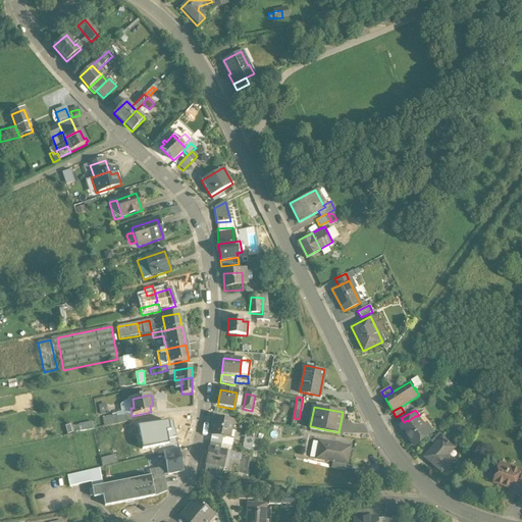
[(101,420),(103,428),(129,422),(127,415),(101,420)]
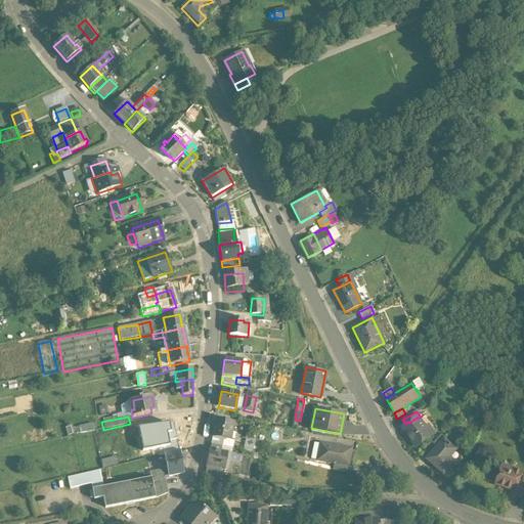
[(417,418),(409,423),(408,422),(405,424),(401,428),(417,447),(431,436),(418,418),(417,418)]
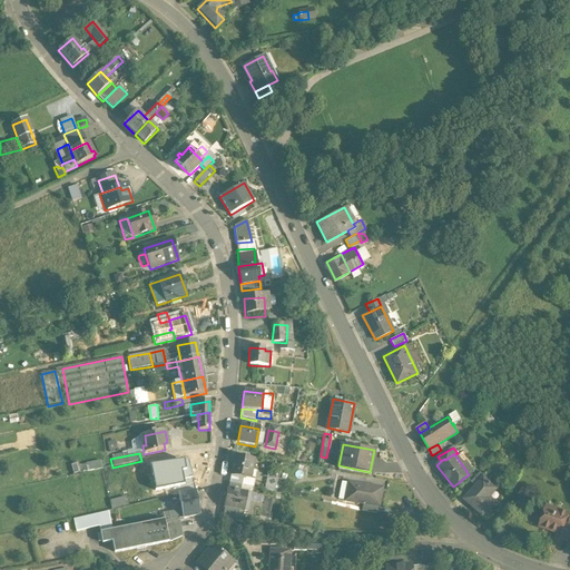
[(154,489),(183,482),(180,469),(185,468),(182,458),(149,463),(154,489)]
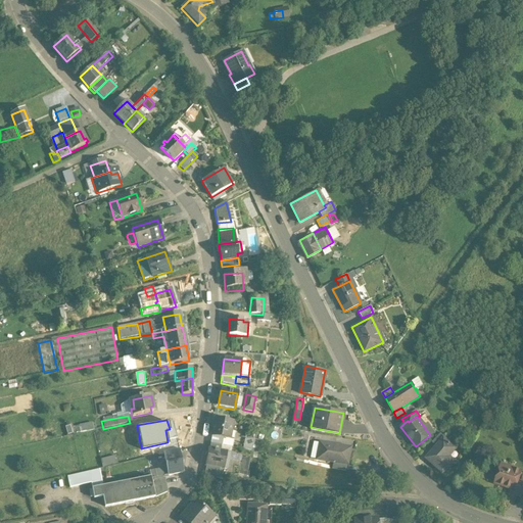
[(215,420),(211,436),(222,438),(229,439),(232,423),(228,422),(215,420)]
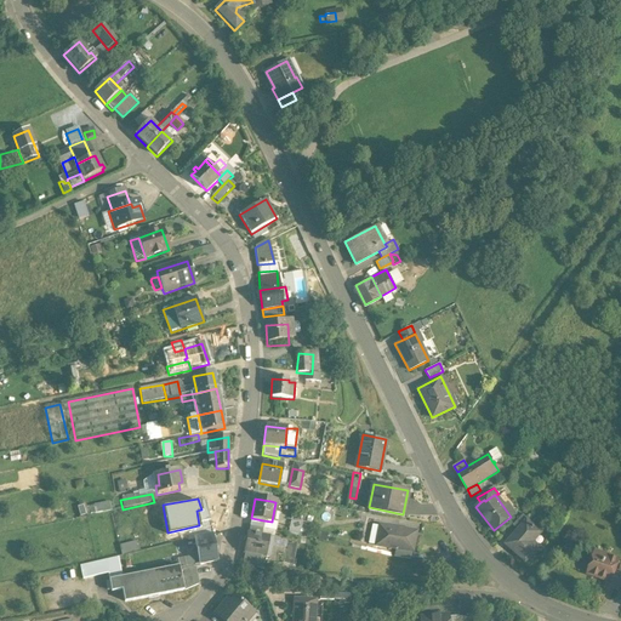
[(87,506),(89,514),(113,510),(112,501),(87,506)]
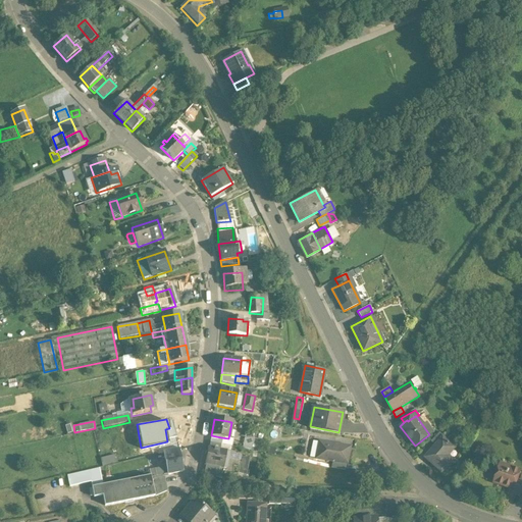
[(439,433),(431,441),(435,446),(442,438),(444,438),(445,437),(439,433)]
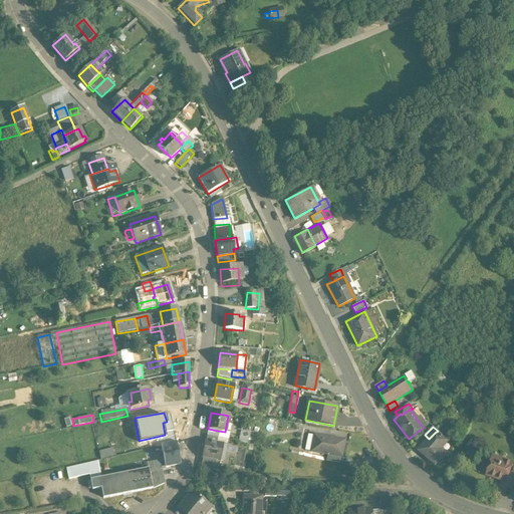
[(218,431),(208,429),(207,436),(217,438),(218,431)]
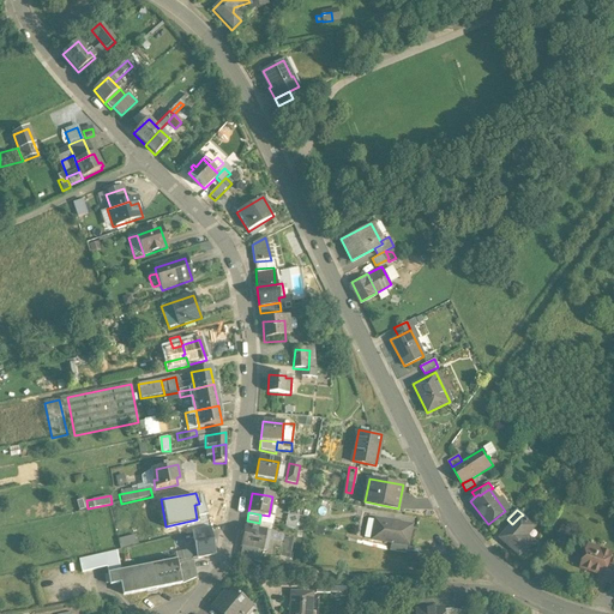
[(298,517),(288,515),(286,528),(295,530),(298,517)]
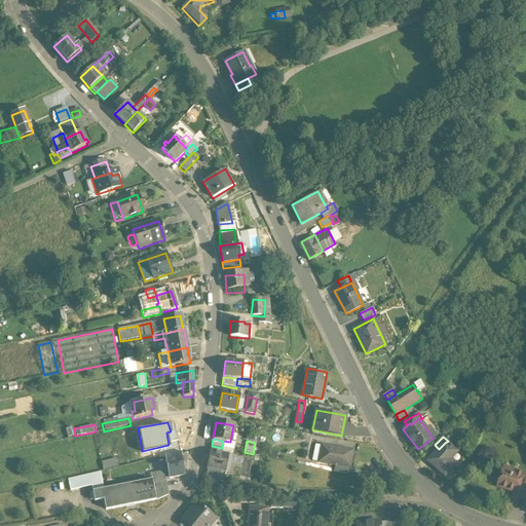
[(439,449),(428,461),(445,477),(456,464),(449,458),(456,451),(447,442),(446,442),(439,449)]
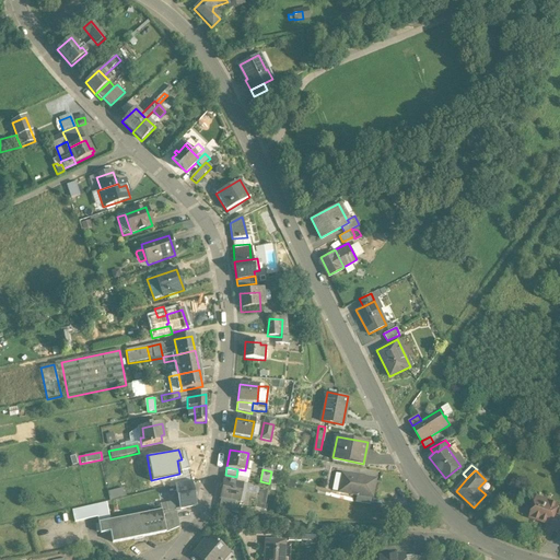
[(375,479),(342,473),(339,490),(358,493),(372,497),(375,479)]
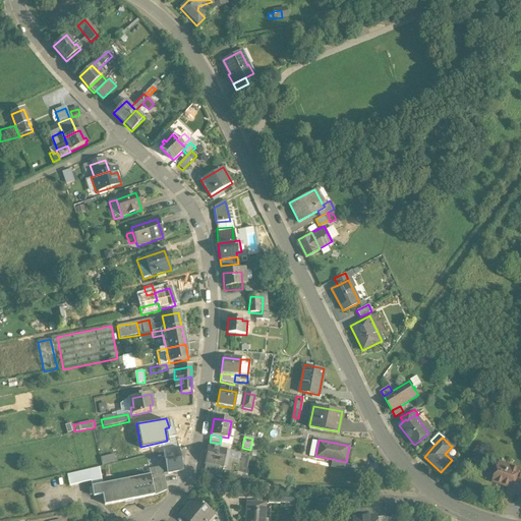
[(225,452),(209,448),(207,456),(207,455),(205,464),(206,464),(219,467),(222,467),(225,452)]
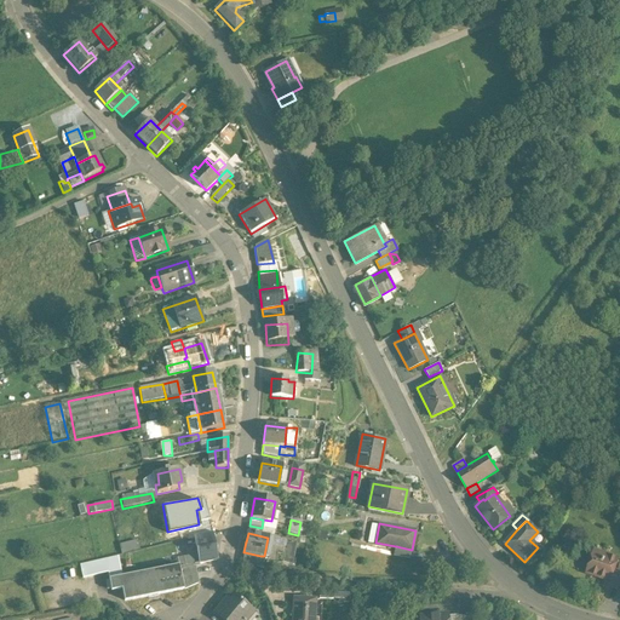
[(212,534),(194,538),(195,549),(199,564),(217,561),(212,534)]
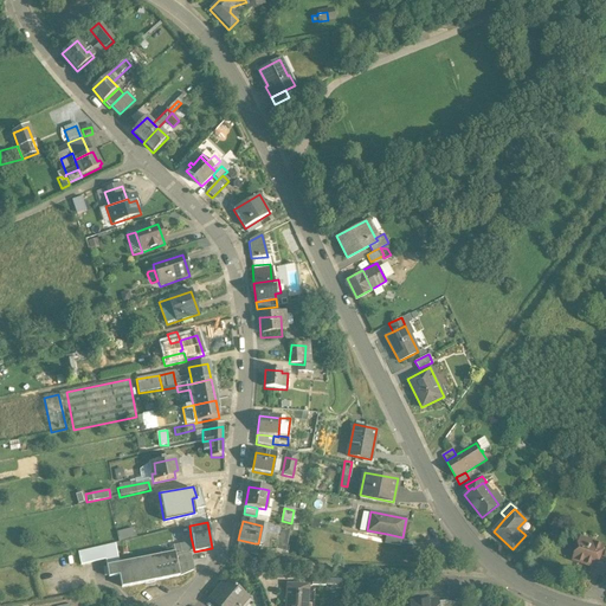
[(289,530),(279,528),(275,547),(275,549),(285,552),(289,530)]
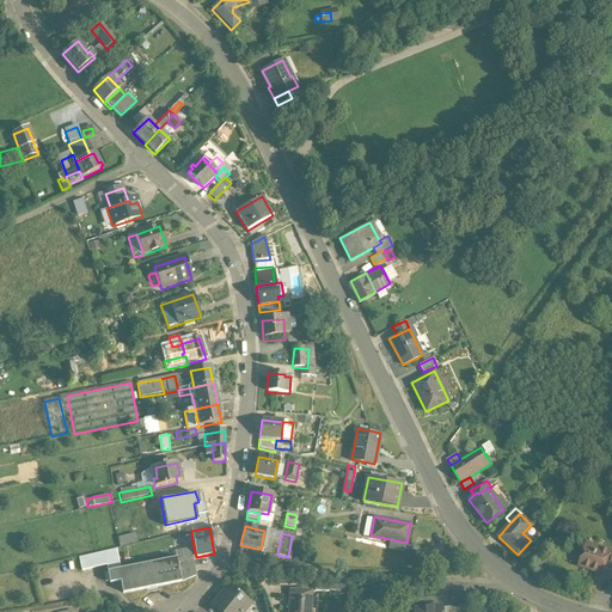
[(117,539),(120,548),(138,544),(135,534),(117,539)]
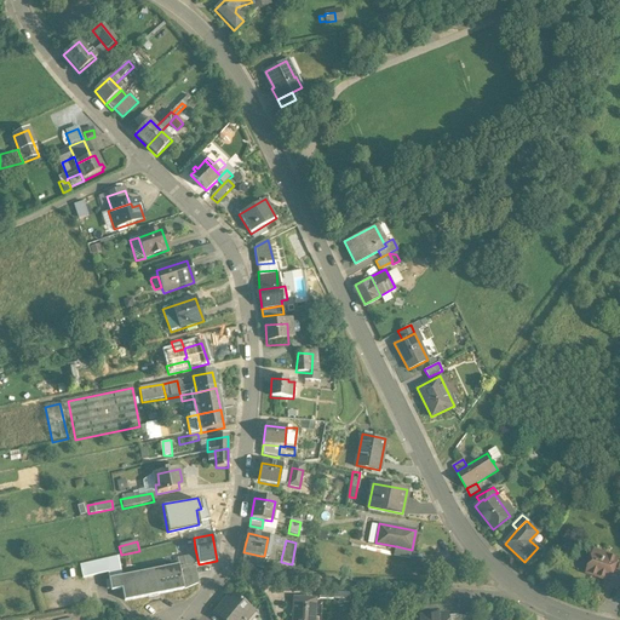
[(412,550),(396,546),(395,554),(411,557),(412,550)]
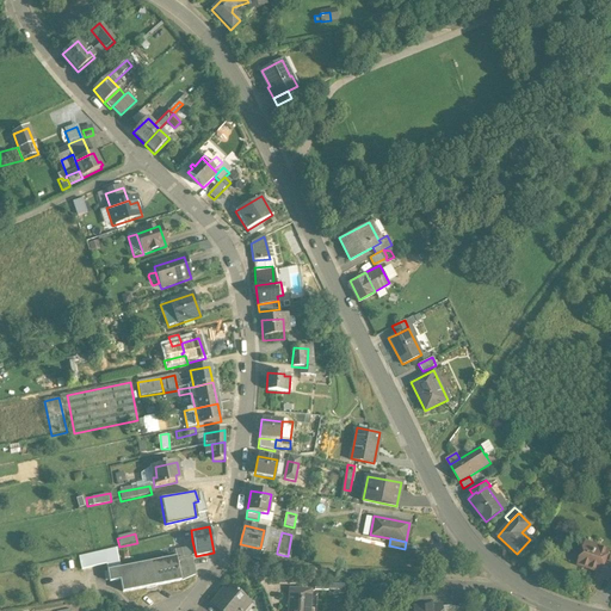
[(191,549),(183,550),(185,561),(191,559),(191,557),(196,556),(192,541),(190,542),(191,549)]
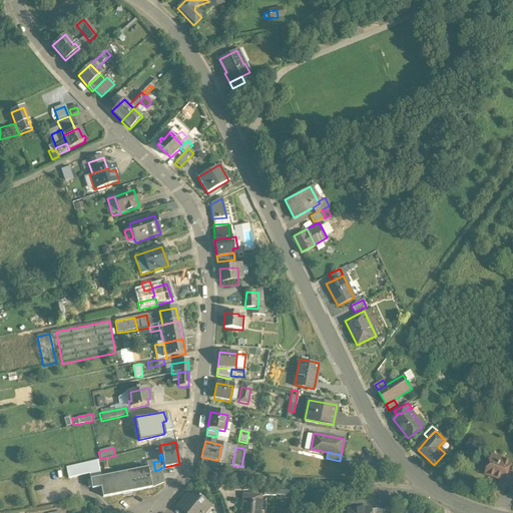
[(215,460),(202,457),(200,468),(213,469),(215,460)]
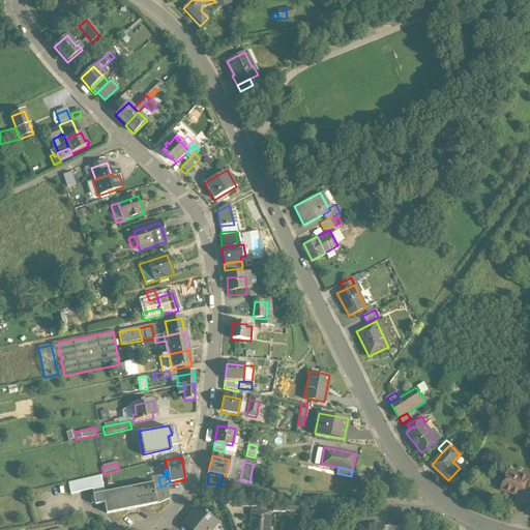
[(226,475),(223,475),(221,484),(239,486),(240,480),(240,478),(229,476),(226,475)]
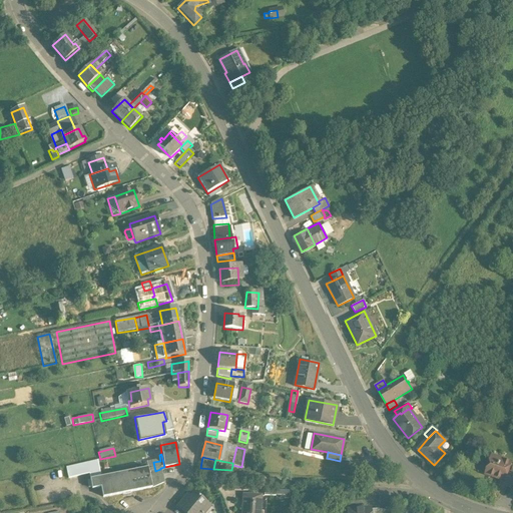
[(511,464),(500,460),(499,463),(490,461),(485,475),(501,480),(500,484),(512,488),(512,475),(508,473),(511,464)]
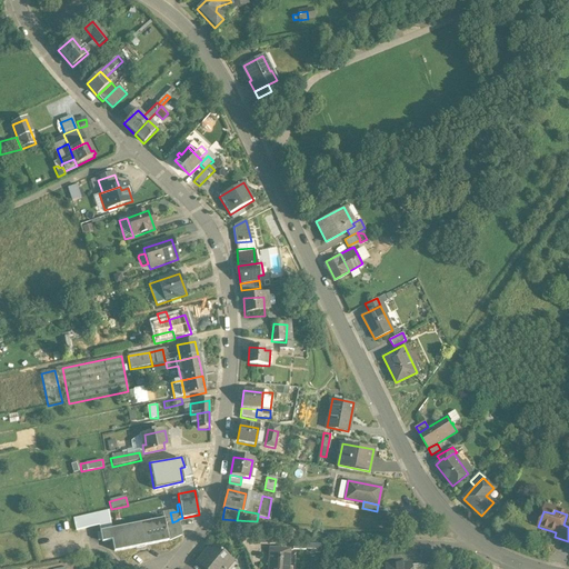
[(108,511),(96,515),(98,527),(99,527),(100,532),(110,530),(111,530),(108,511)]
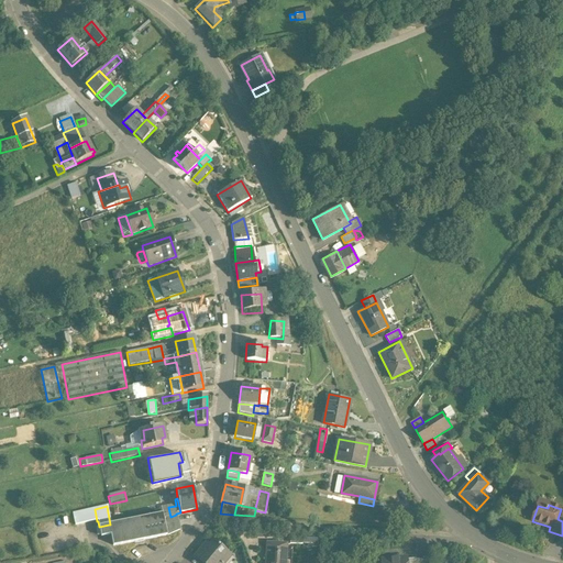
[(168,507),(161,508),(162,515),(163,518),(170,517),(168,507)]
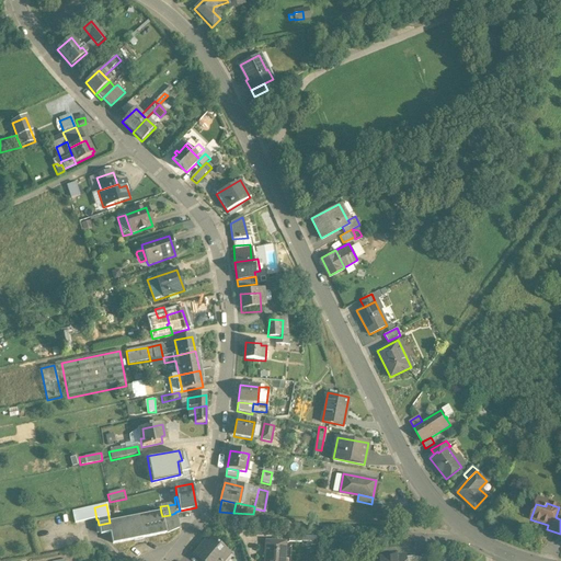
[(94,507),(72,512),(75,524),(96,519),(94,507)]
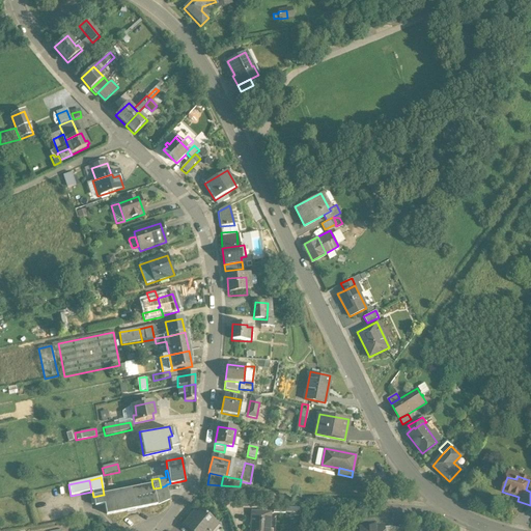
[(104,495),(103,495),(104,505),(106,515),(157,506),(154,488),(152,485),(104,495)]
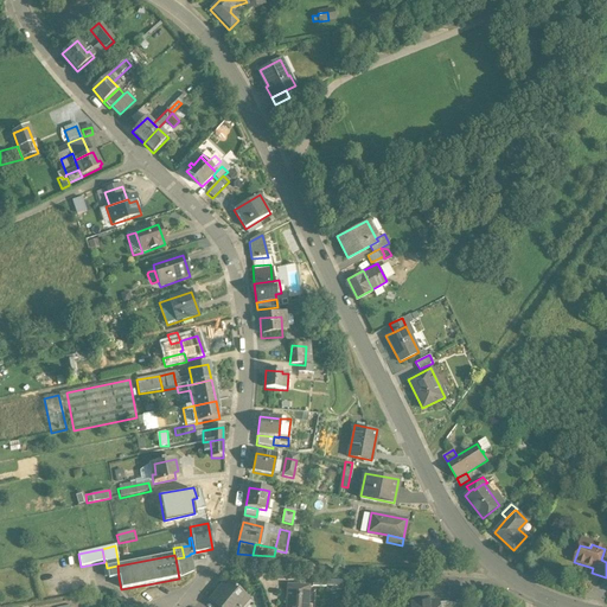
[(184,557),(176,558),(179,579),(180,577),(193,573),(190,555),(184,557)]
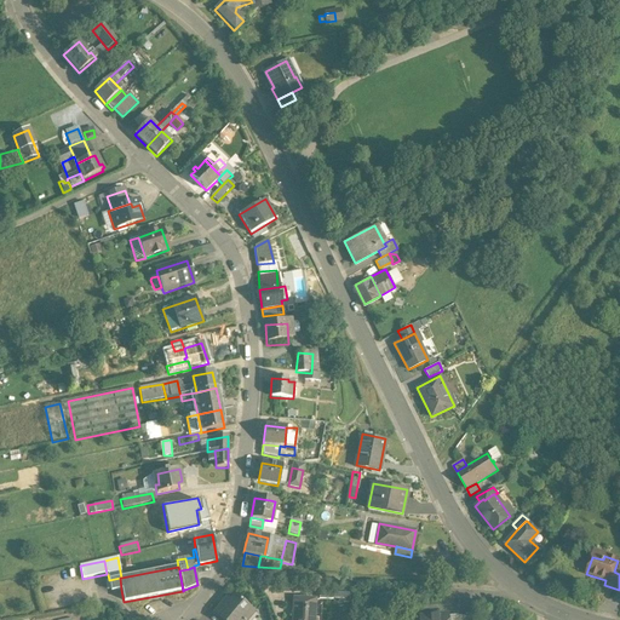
[(109,580),(112,592),(121,590),(120,578),(109,580)]
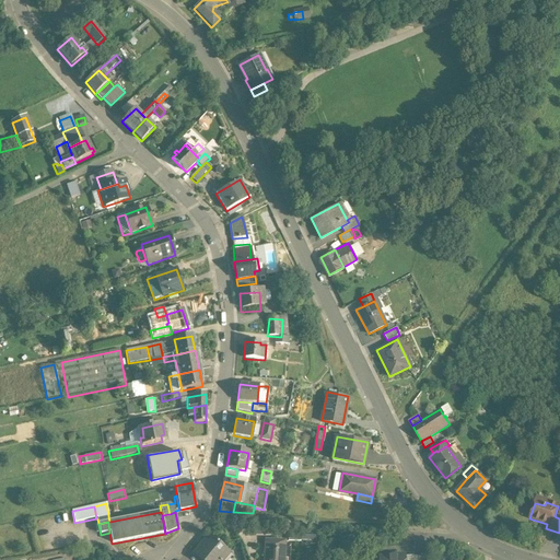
[(223,559),(230,552),(209,535),(193,555),(198,559),(223,559)]
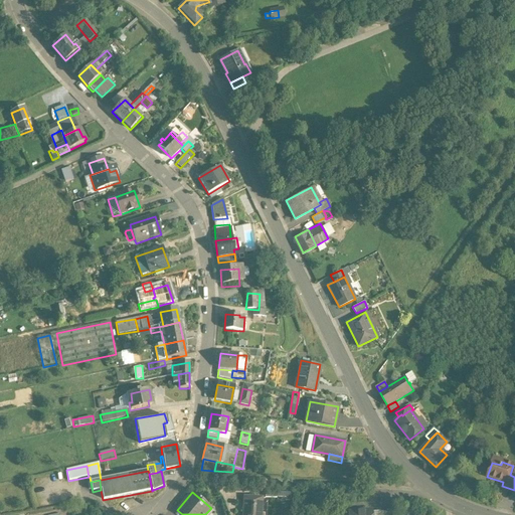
[(261,514),(263,498),(244,496),(242,514),(261,514)]
